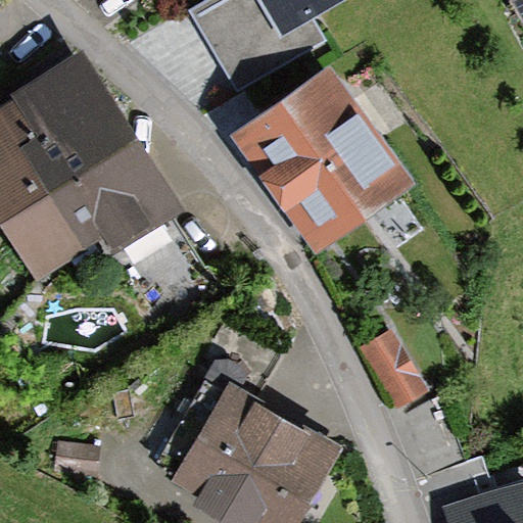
[(319,30),(306,8),(320,0),(180,0),(230,83),(319,30)]
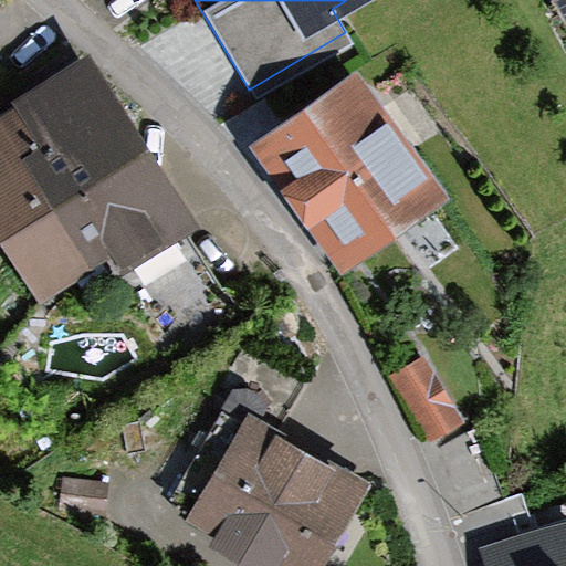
[(565,0),(553,0),(565,21),(565,0)]
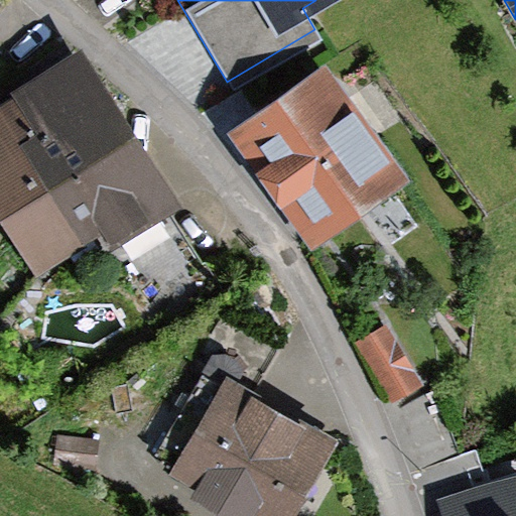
[(78,49),(7,94),(11,100),(98,238),(108,254),(178,211),(78,49)]
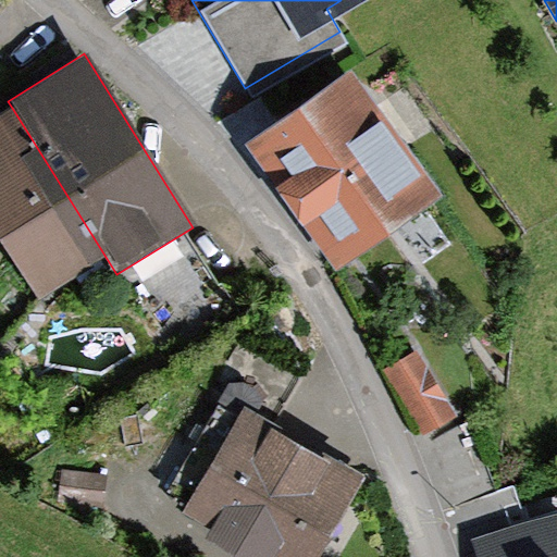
[(321,262),(431,188),(344,60),(234,134),(321,262)]
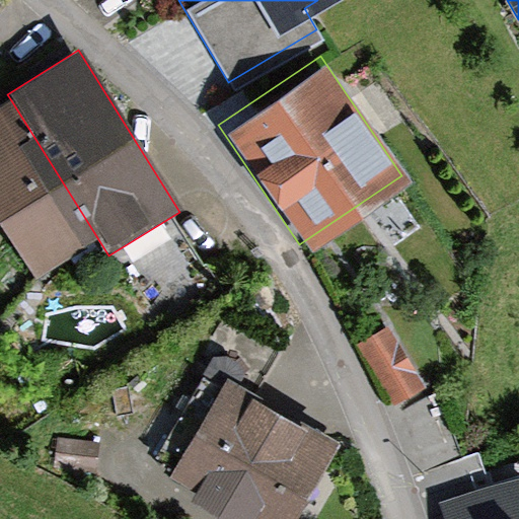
[(0,222),(35,279),(98,239),(11,100),(0,107),(0,222)]
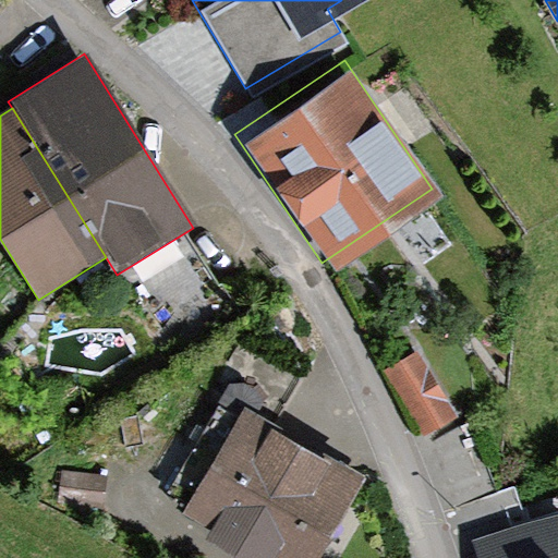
[(456,417),(415,349),(381,368),(421,437),(456,417)]
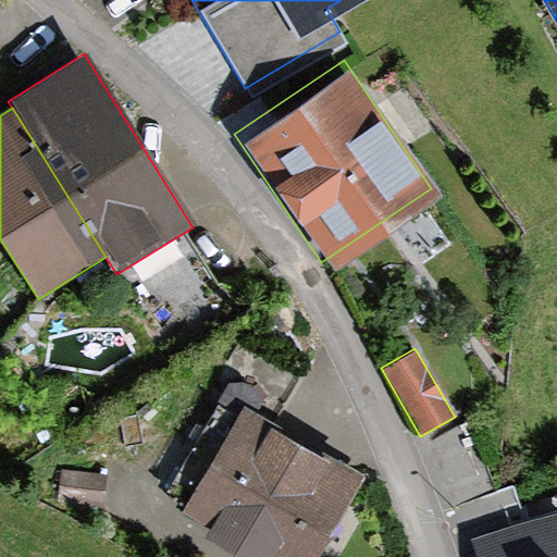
[(227,556),(316,556),(361,475),(240,407),(180,516),(209,532),(202,543),(227,556)]
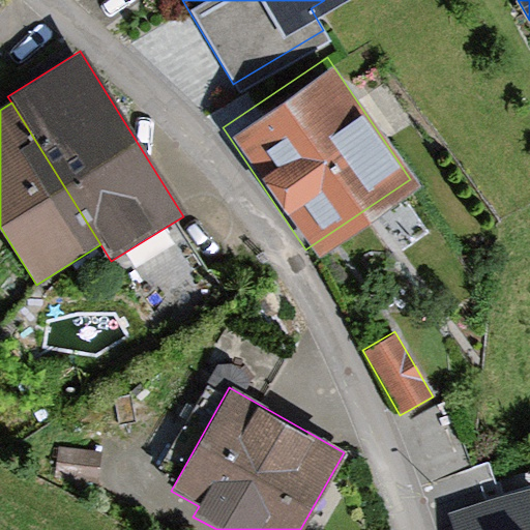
[(98,481),(101,449),(57,446),(55,478),(98,481)]
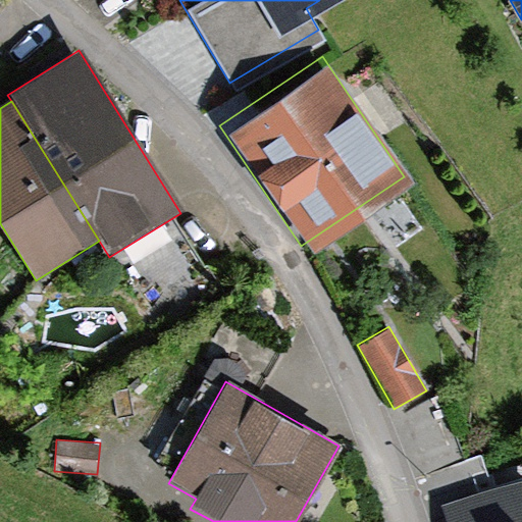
[(521,521),(521,471),(440,499),(448,521),(521,521)]
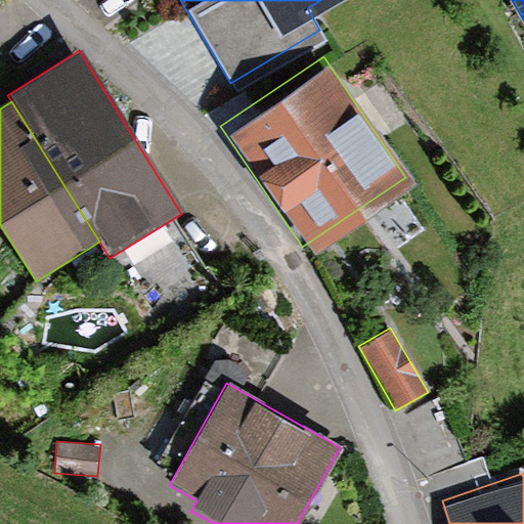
All buildings are outlined.
